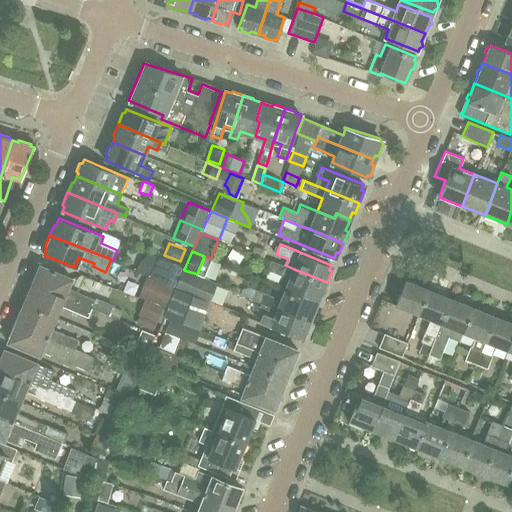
[(175,287),(184,270),(185,267),(157,256),(149,276),(173,286),(175,287)]
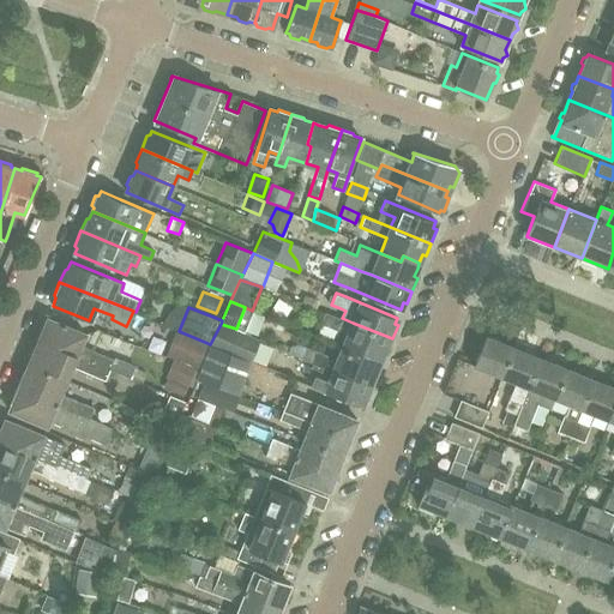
[(343,343),(361,351),(360,355),(379,363),(380,359),(384,350),(387,351),(392,338),(353,323),(342,318),(326,312),(321,323),(347,333),(343,343)]
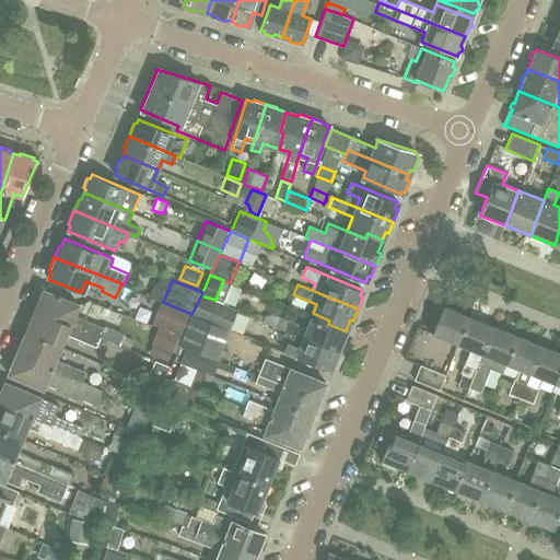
[(39,292),(36,301),(38,302),(35,310),(100,337),(103,328),(73,316),(78,304),(43,290),(42,293),(39,292)]
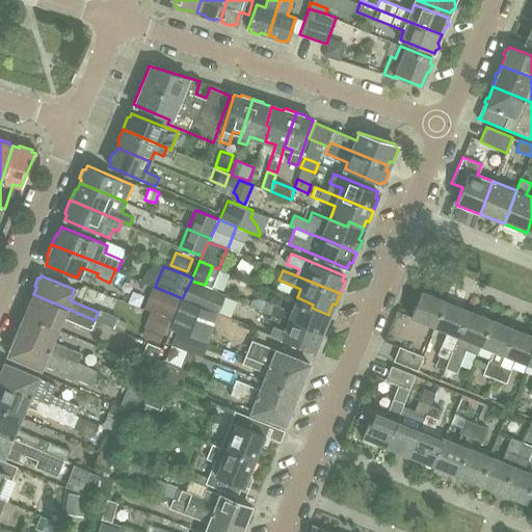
[(182,298),(218,314),(225,293),(212,288),(205,285),(191,281),(182,298)]
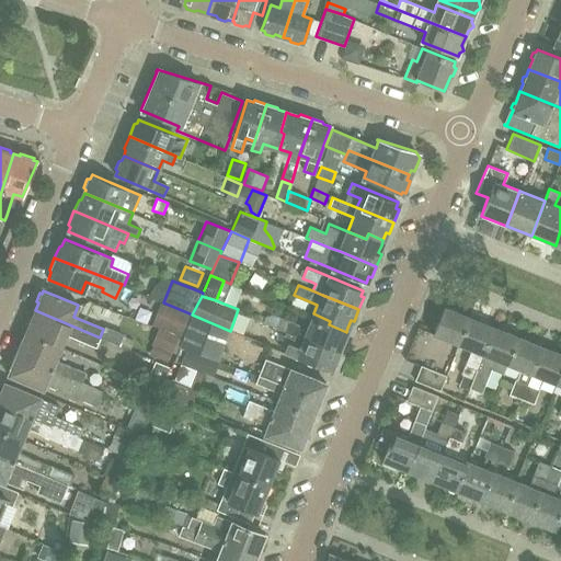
[(190,313),(163,302),(160,301),(151,323),(181,336),(190,313)]
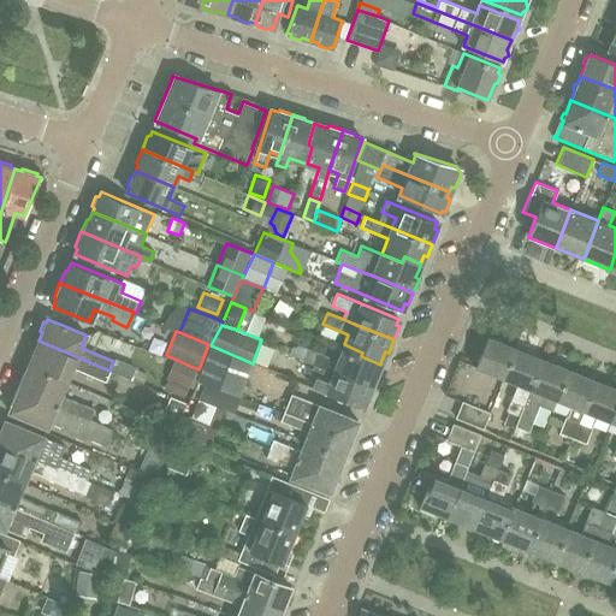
[(477,368),(503,379),(515,349),(489,338),(477,368)]
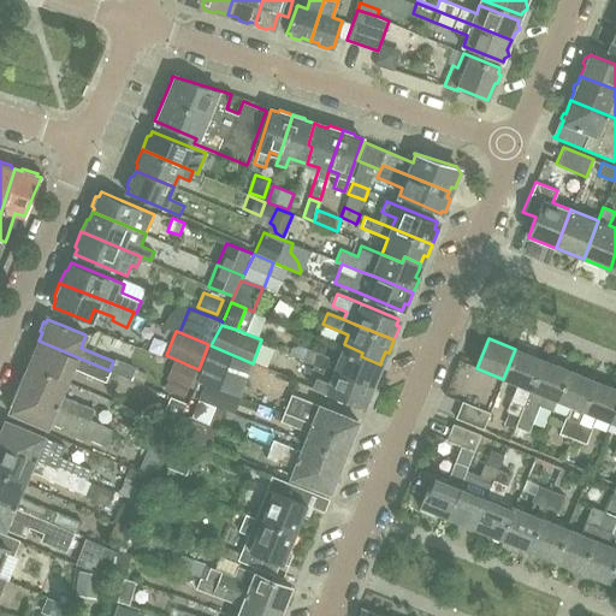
[(33,348),(29,359),(30,359),(29,363),(67,379),(72,368),(105,381),(110,371),(39,341),(35,349),(33,348)]
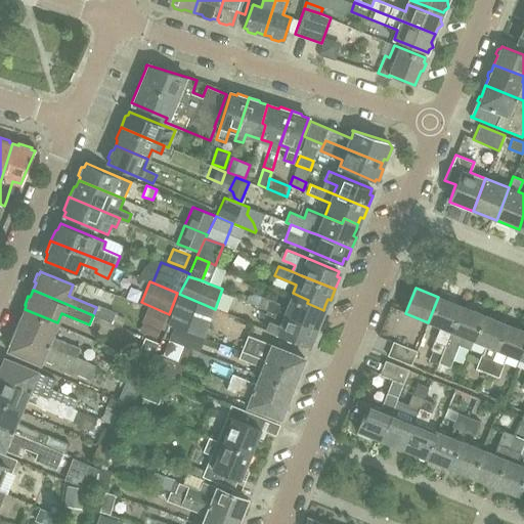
[(246,300),(267,309),(318,331),(322,318),(320,317),(323,310),(307,303),(308,300),(293,293),(292,297),(287,308),(278,304),(279,302),(256,293),(248,296),(246,300)]
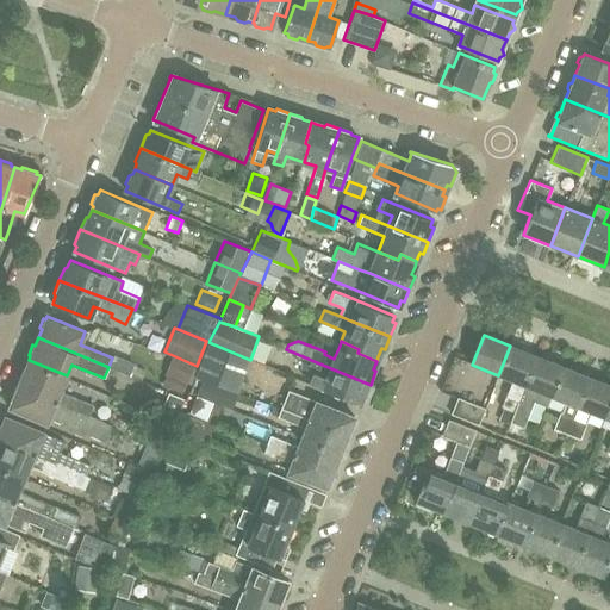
[(216,384),(238,393),(250,360),(209,342),(194,375),(216,384)]
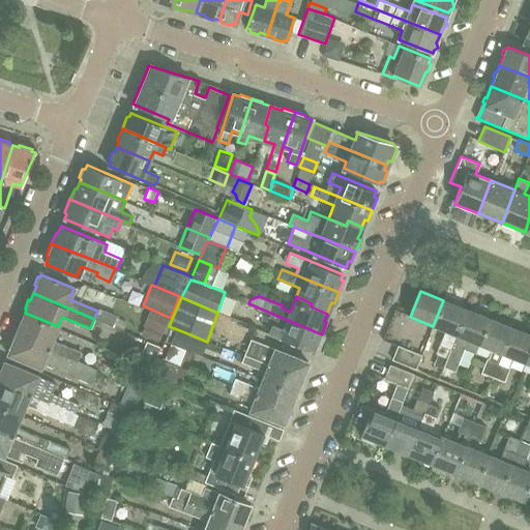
[(466,310),(443,300),(433,326),(444,330),(435,354),(437,355),(433,364),(442,369),(443,366),(466,310)]
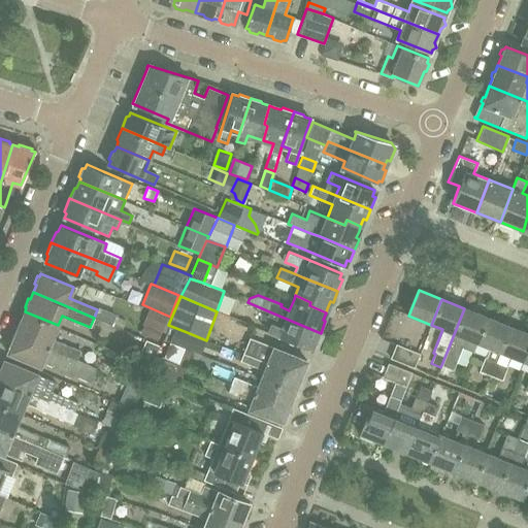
[(99,307),(95,319),(113,326),(118,315),(99,307)]
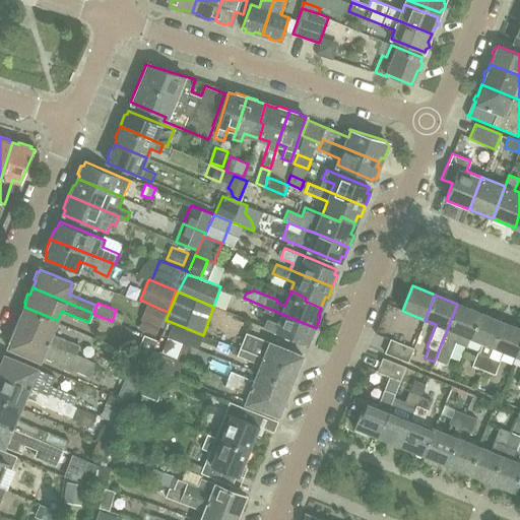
[(480,313),(457,304),(435,360),(443,363),(446,365),(455,341),(467,345),(470,338),(480,313)]
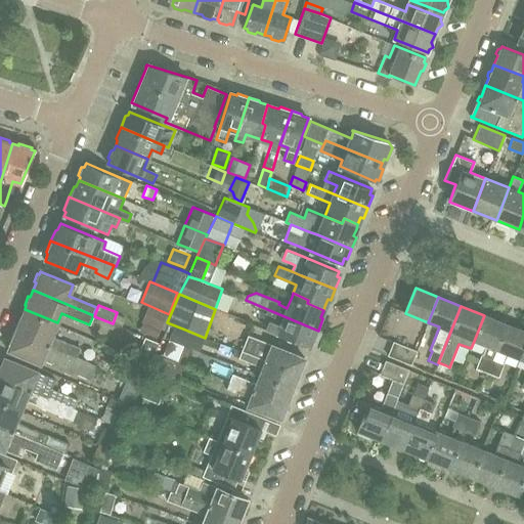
[(57,322),(25,309),(22,316),(18,316),(16,322),(18,324),(15,332),(76,357),(80,348),(52,336),(57,322)]
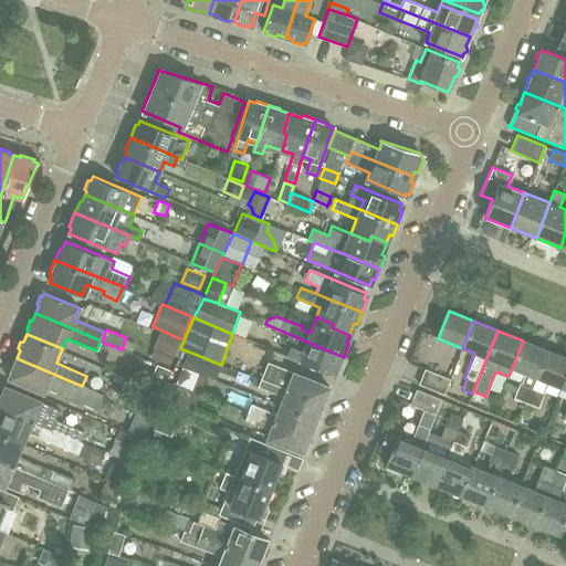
[(338,369),(344,357),(289,334),(284,343),(290,345),(285,355),(333,374),(336,368),(338,369)]
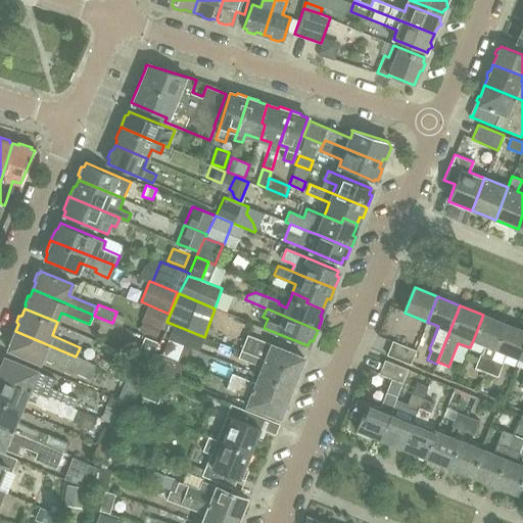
[(483,315),(473,340),(484,345),(480,354),(475,369),(486,373),(491,360),(495,349),(506,324),(483,315)]
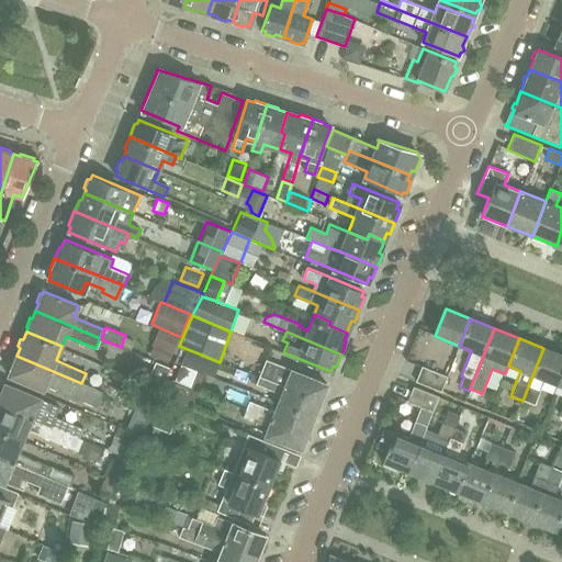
[(561,372),(561,355),(543,348),(532,375),(557,385),(561,372)]
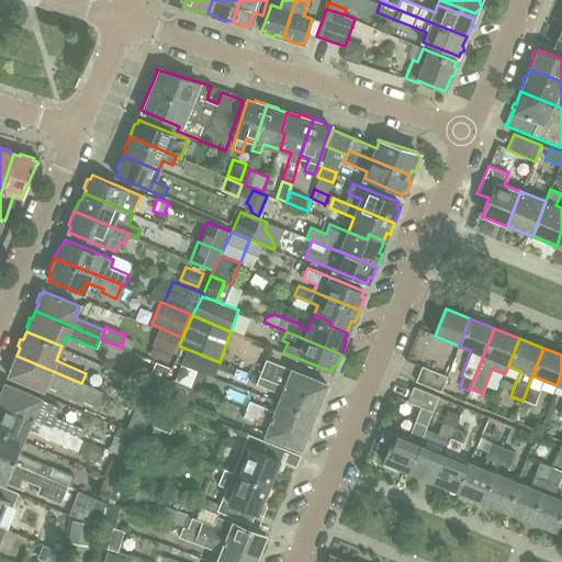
[(102,392),(81,383),(17,356),(13,363),(10,364),(8,370),(9,372),(8,375),(44,391),(46,384),(97,405),(102,392)]
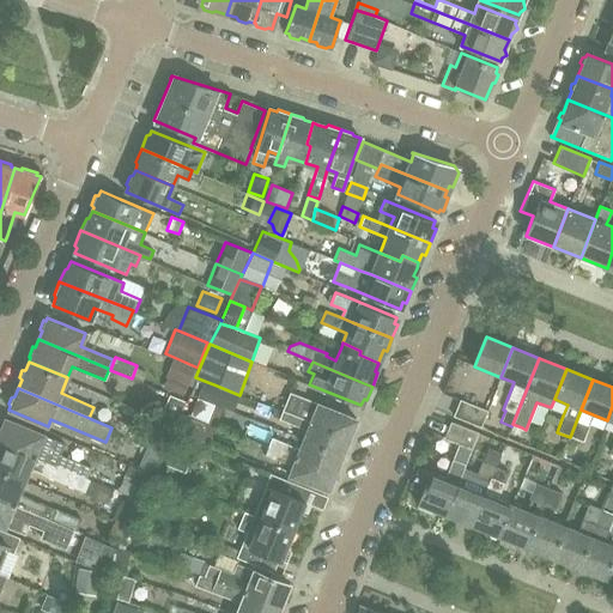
[(281,411),(349,437),(351,432),(354,431),(356,428),(353,423),(356,419),(317,404),(290,392),(281,411)]
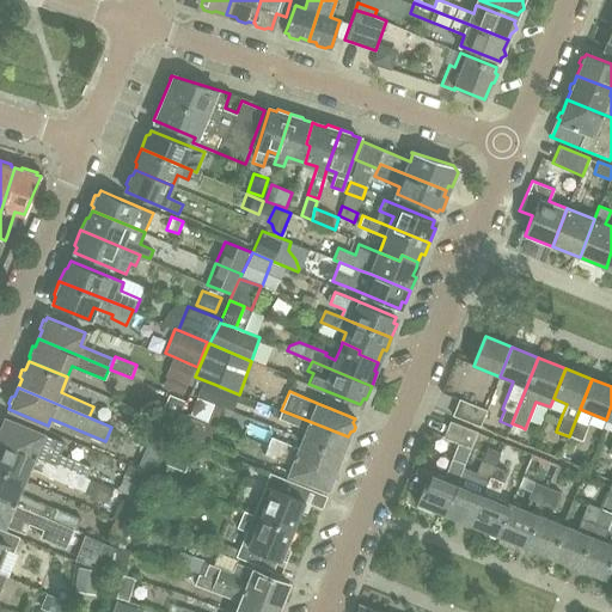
[(159,417),(175,424),(184,401),(169,395),(159,417)]
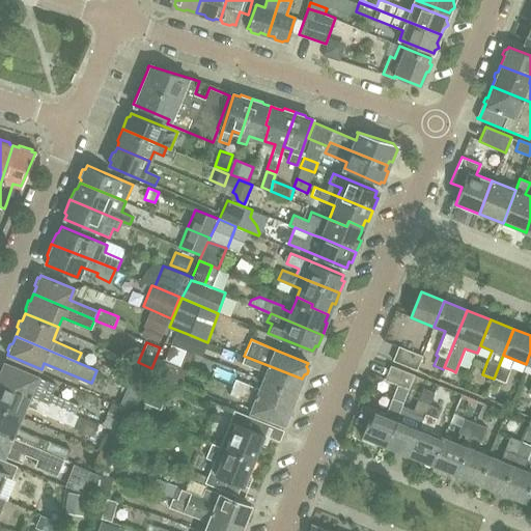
[(171,344),(171,345),(165,359),(188,367),(193,353),(171,344)]
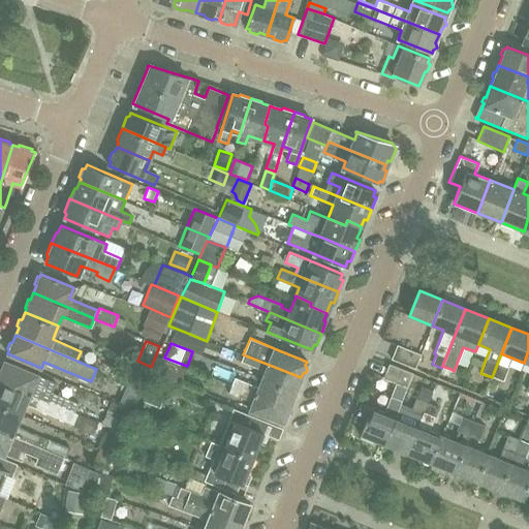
[(414,368),(419,354),(397,345),(391,359),(414,368)]
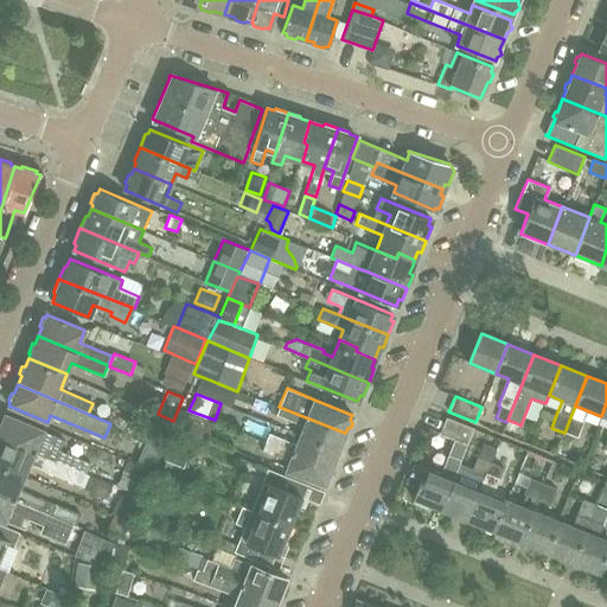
[(343,438),(345,433),(279,407),(275,415),(304,426),(300,435),(338,451),(339,448),(343,447),(345,441),(343,438)]
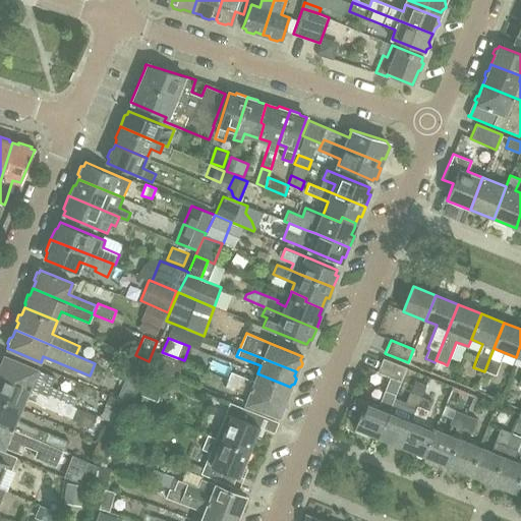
[(178,377),(184,360),(162,352),(158,351),(153,365),(178,377)]
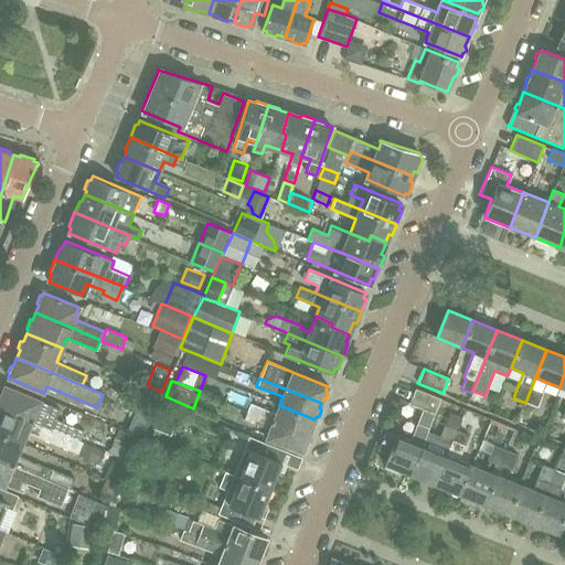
[(3,388),(0,390),(0,407),(80,440),(83,430),(66,424),(55,419),(60,408),(41,401),(4,385),(3,388)]
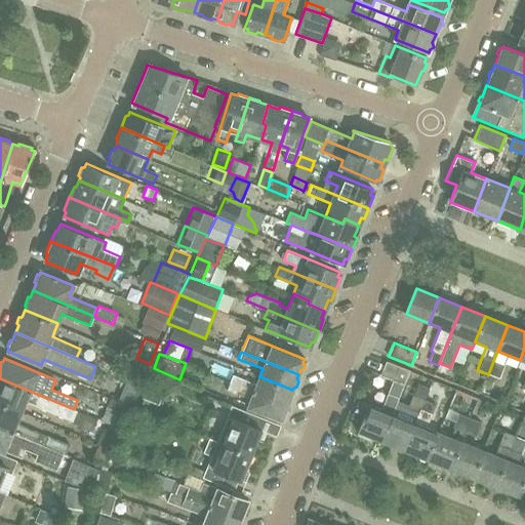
[(140,386),(150,364),(136,358),(127,380),(140,386)]
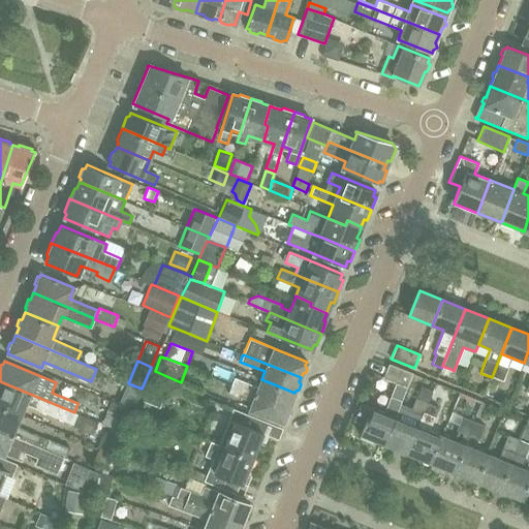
[(397,383),(391,397),(384,413),(362,404),(354,421),(365,425),(361,435),(383,444),(395,417),(399,407),(412,374),(390,364),(383,378),(397,383)]
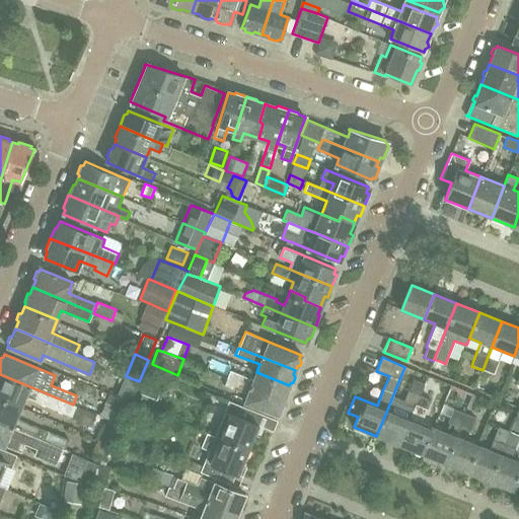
[(500,361),(488,357),(483,370),(494,375),(500,361)]
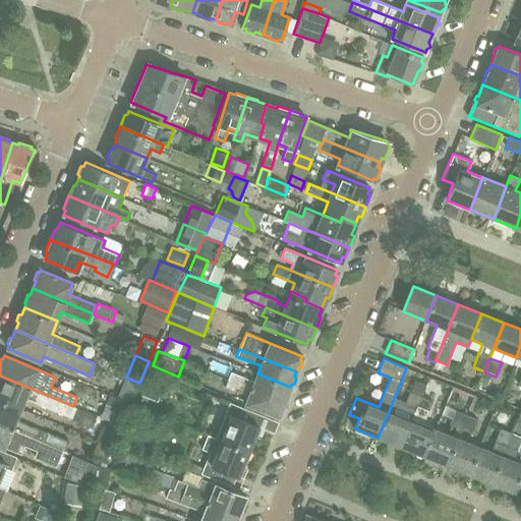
[(435,362),(433,365),(442,368),(444,363),(436,360),(435,362)]
